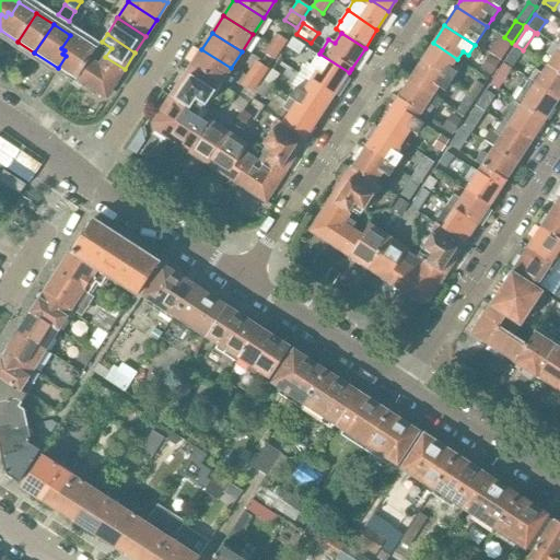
[(287,42),(276,34),(269,44),(281,51),(287,42)]
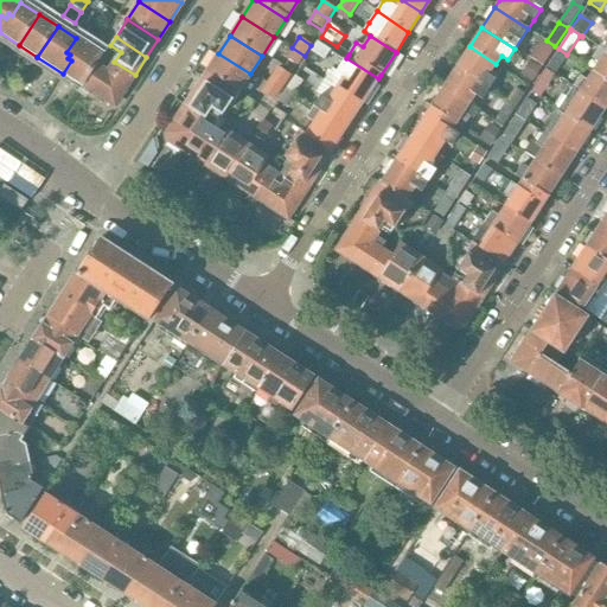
[(63,74),(82,85),(95,66),(102,55),(76,38),(66,52),(70,55),(68,58),(71,61),(63,74)]
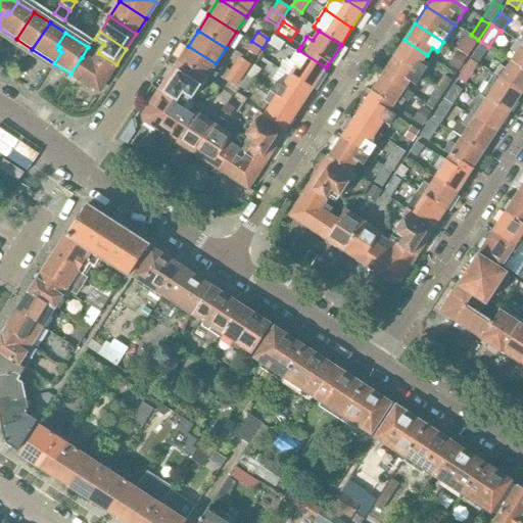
[(479,41),(478,41),(478,40),(471,35),(471,36),(466,33),(455,50),(468,58),(479,41)]
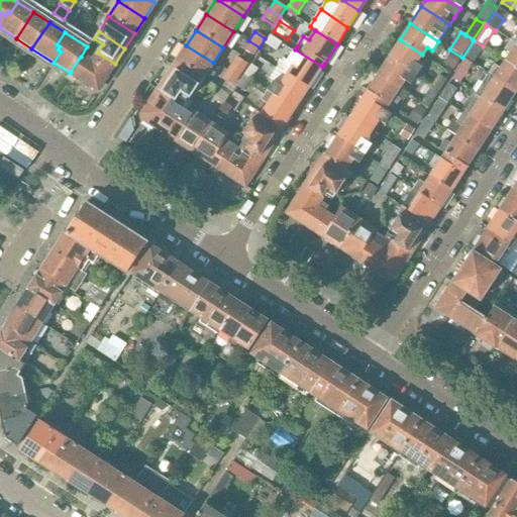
[(265,44),(276,52),(281,43),(270,36),(265,44)]
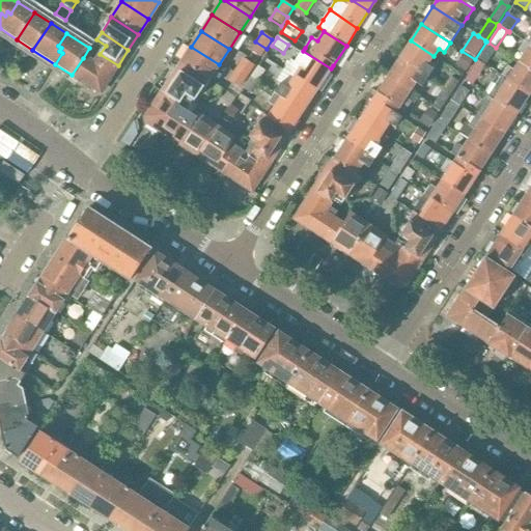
[(411,40),(398,58),(427,78),(434,67),(428,64),(434,56),(411,40)]
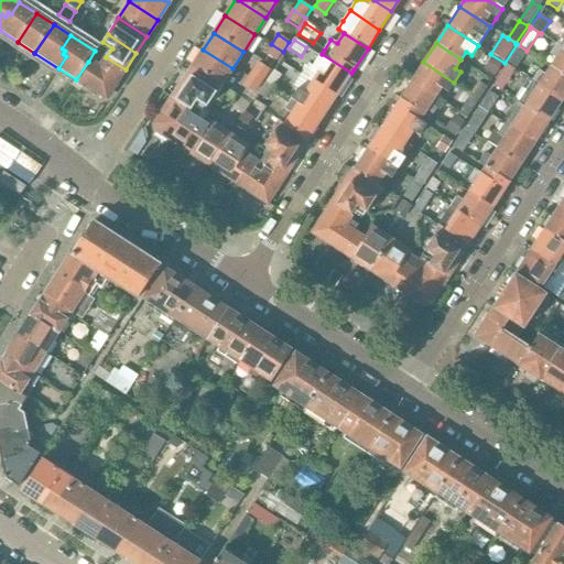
[(563,75),(563,47),(556,43),(549,55),(555,60),(551,67),(563,75)]
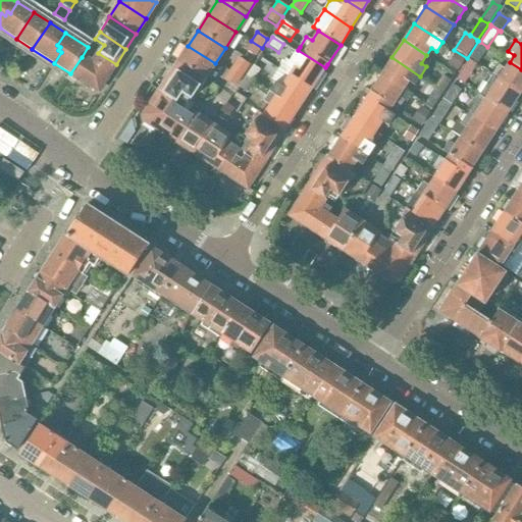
[(245,50),(256,57),(262,48),(251,41),(245,50)]
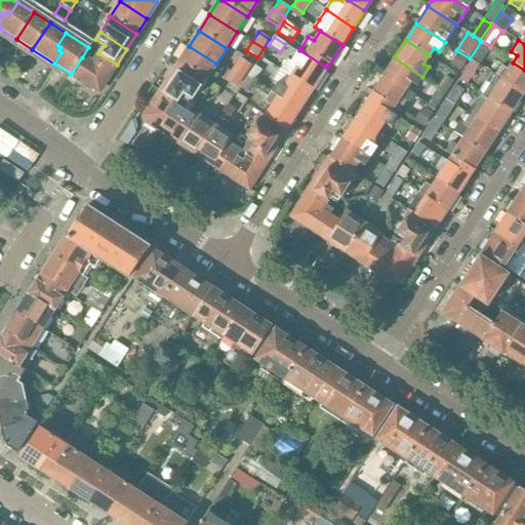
[(483,42),(472,59),(479,65),(490,47),(483,42)]
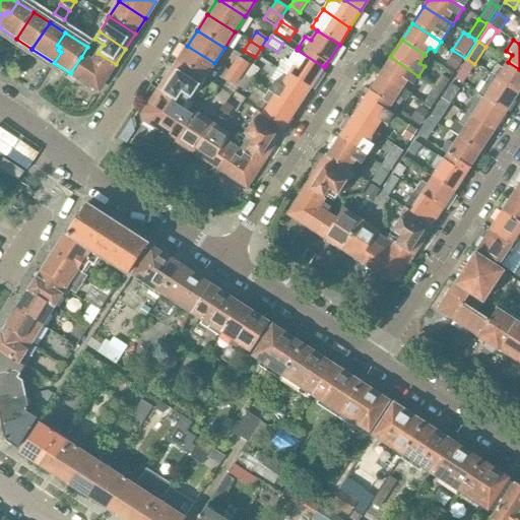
[(204,78),(214,63),(187,46),(177,61),(204,78)]
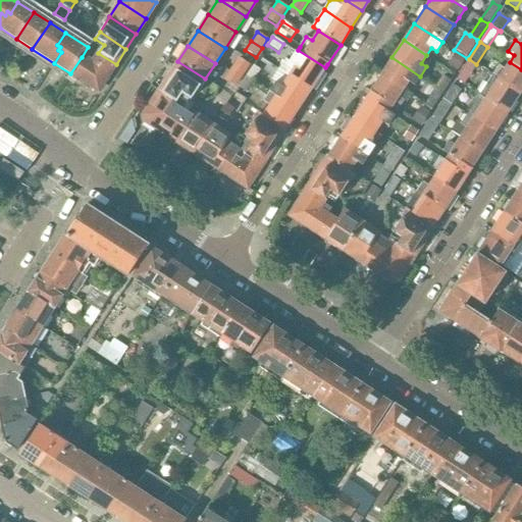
[(295,66),(289,76),(310,91),(323,70),(325,67),(298,50),(297,52),(290,62),(295,66)]
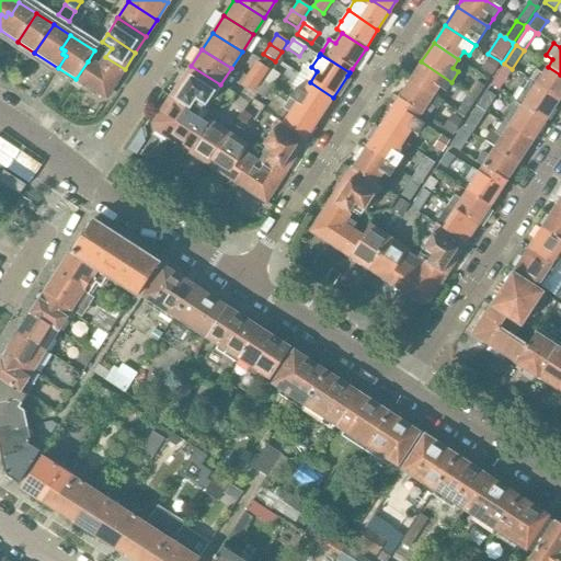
[(105,98),(125,69),(105,57),(99,68),(88,61),(76,79),(78,82),(83,87),(87,87),(105,98)]
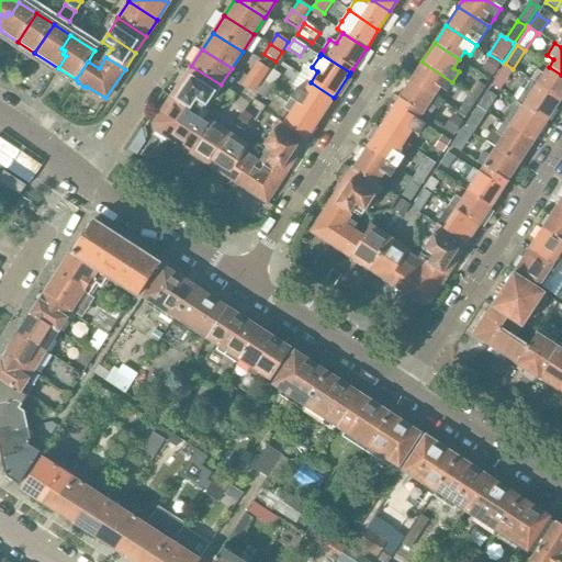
[(492,57),(483,70),(494,77),(502,65),(501,64),(492,57)]
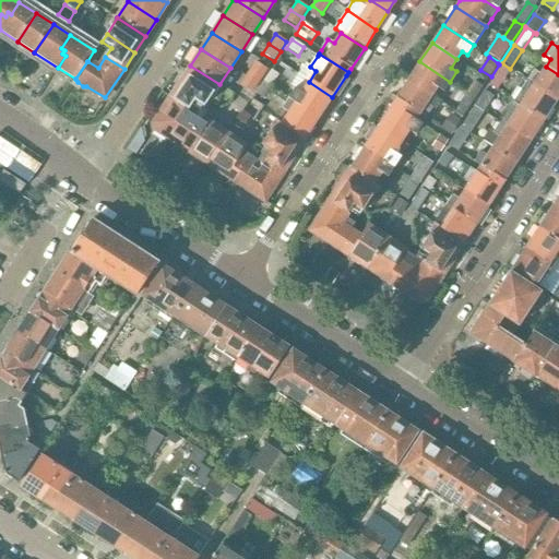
[(268,70),(254,61),(247,73),(260,82),(268,70)]
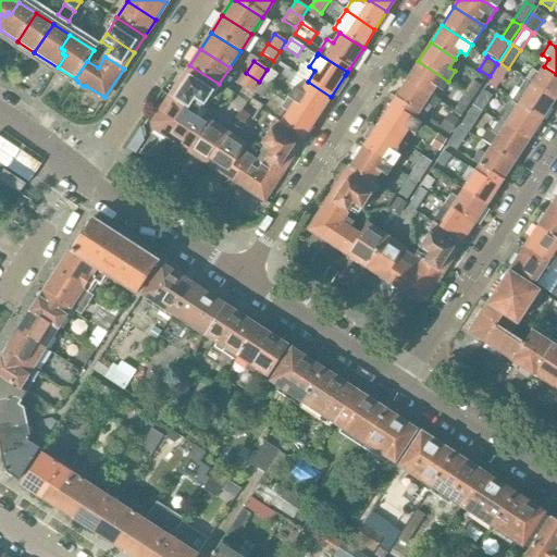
[(418,61),(406,79),(431,96),(436,88),(442,93),(448,82),(418,61)]
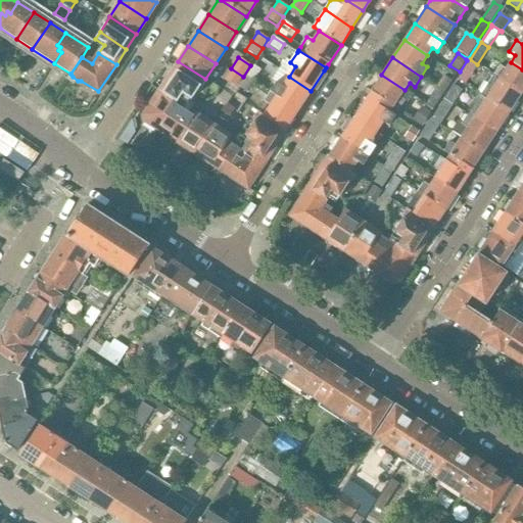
[(470,59),(457,80),(465,85),(477,64),(470,59)]
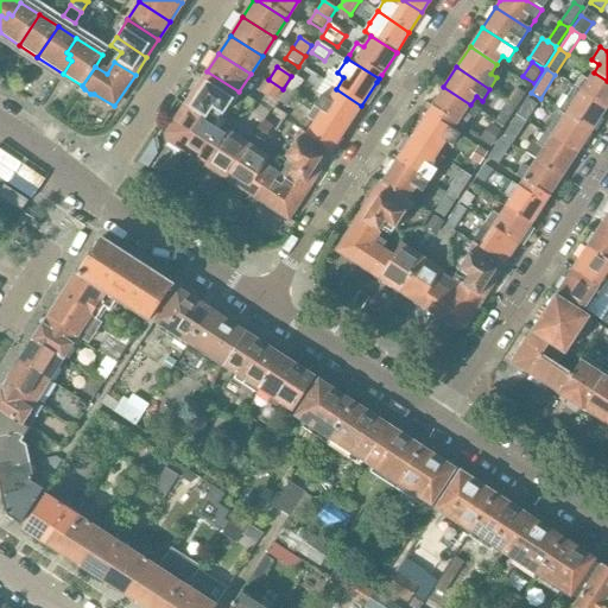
[(207,71),(184,107),(213,126),(220,115),(222,116),(239,92),(207,71)]
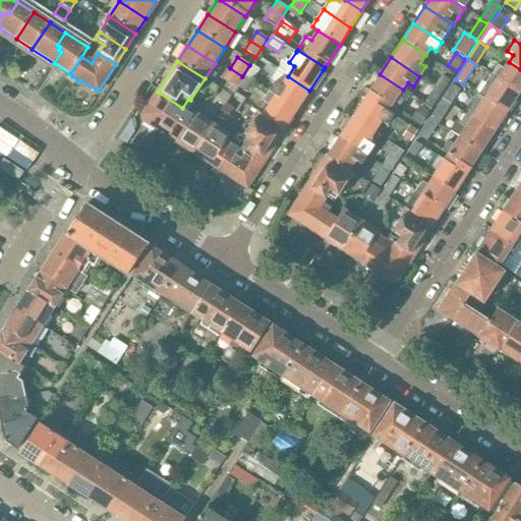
[(519,94),(520,90),(520,69),(509,62),(504,69),(498,65),(491,75),(519,94)]
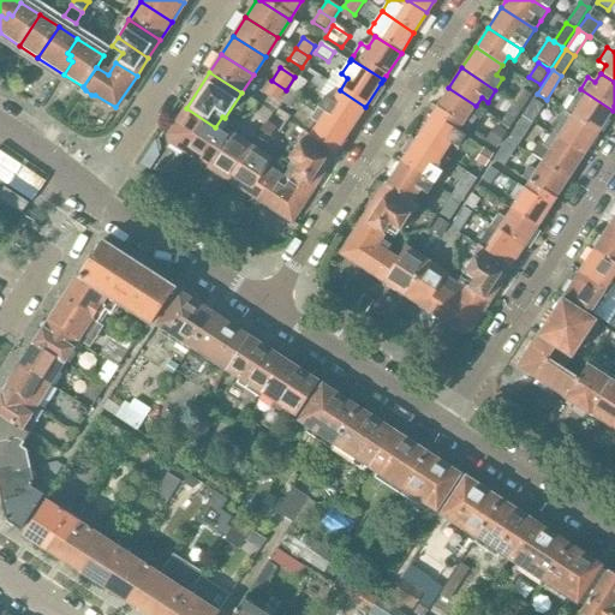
[(306,83),(298,77),(290,90),(299,95),(306,83)]
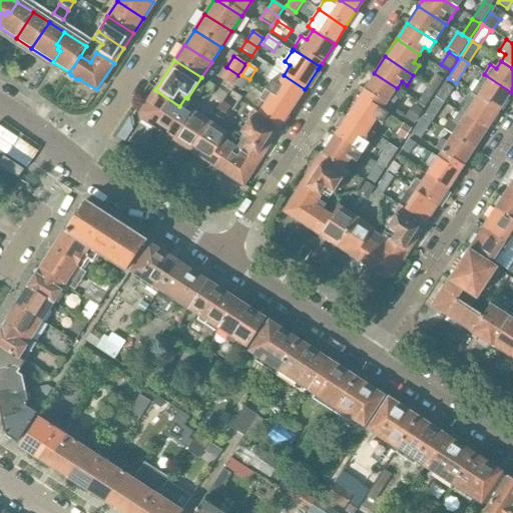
[(220,77),(231,85),(238,75),(226,67),(220,77)]
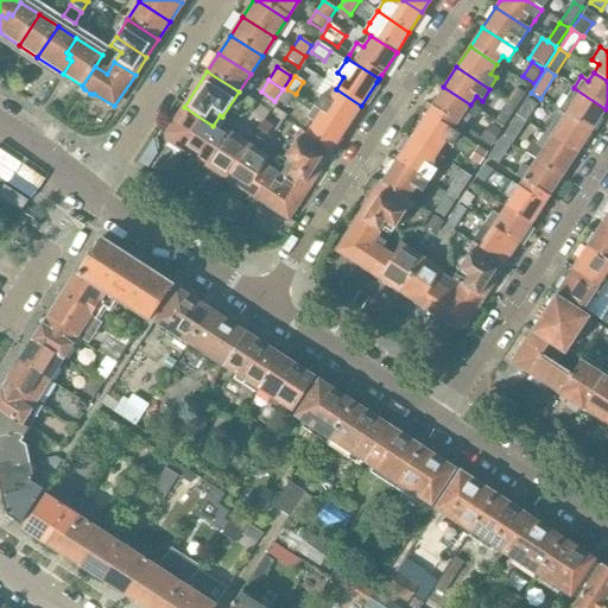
[(430,107),(428,111),(461,133),(463,130),(472,118),(464,113),(470,105),(443,87),(430,107)]
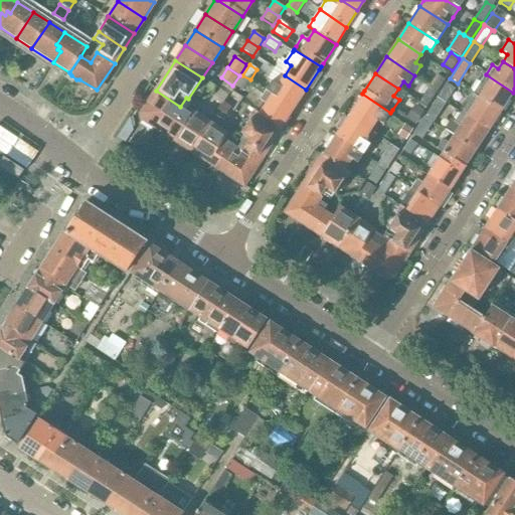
[(430,84),(431,86),(438,91),(445,79),(437,74),(430,84)]
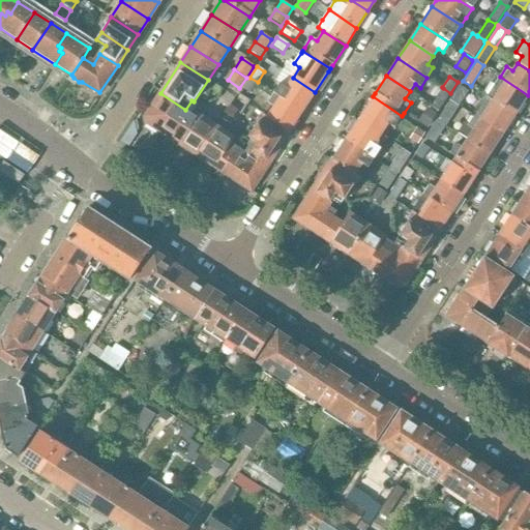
[(514,115),(528,95),(500,77),(487,96),(514,115)]
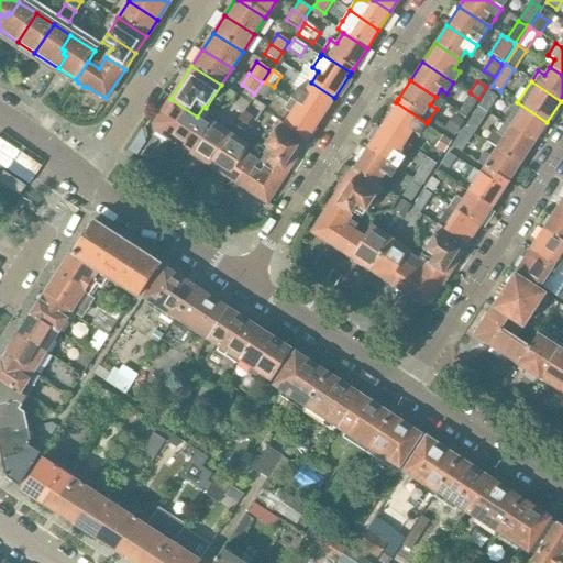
[(257,95),(265,100),(274,87),(265,83),(257,95)]
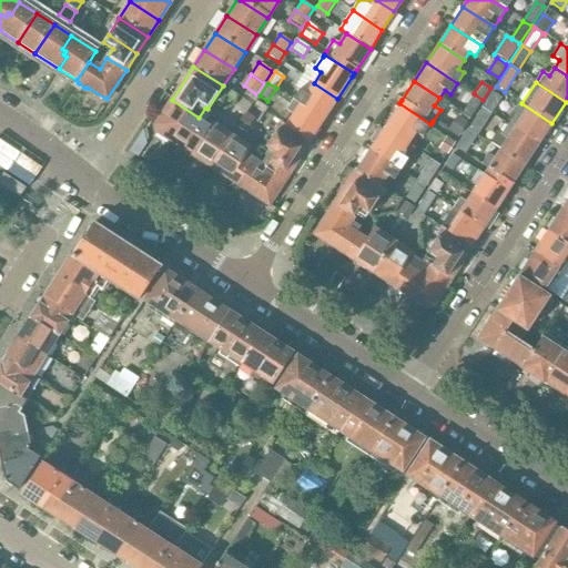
[(324,120),(337,99),(314,83),(306,94),(301,90),(294,100),(324,120)]
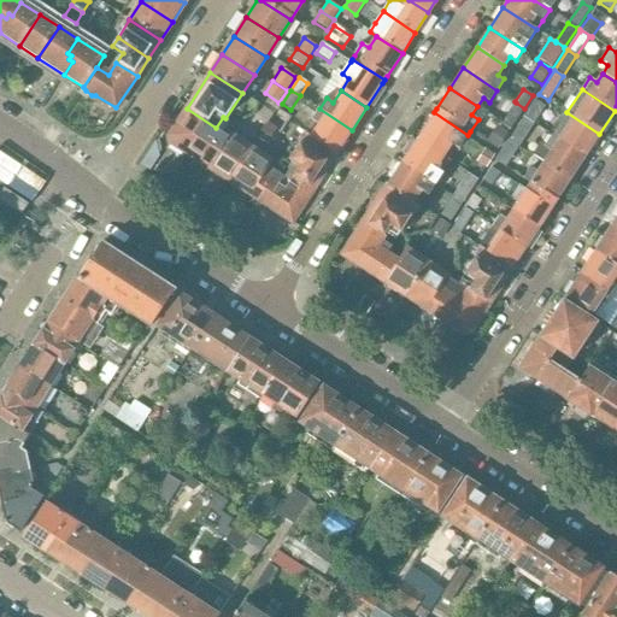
[(539,94),(524,116),(534,122),(548,100),(539,94)]
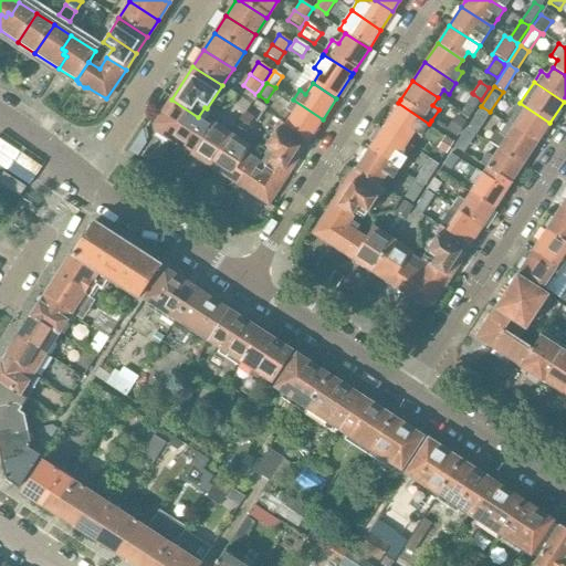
[(461,114),(468,119),(481,100),(473,94),(465,104),(461,114)]
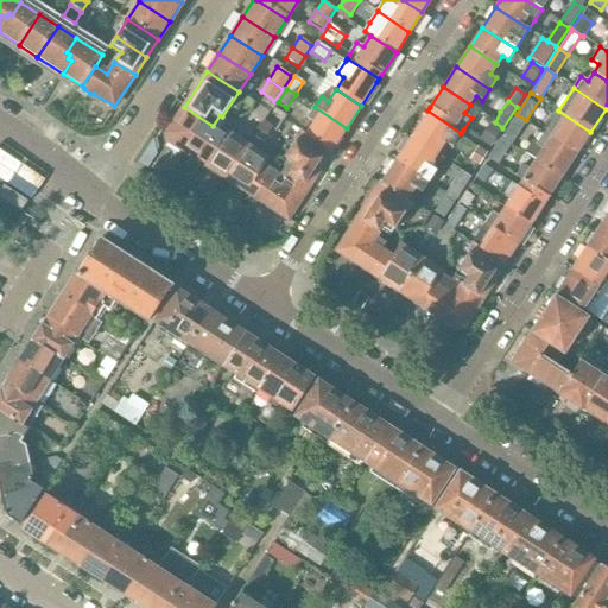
[(213,126),(184,107),(166,133),(169,141),(185,152),(185,154),(192,160),(195,159),(198,162),(211,140),(219,145),(225,135),(211,128),(213,126)]
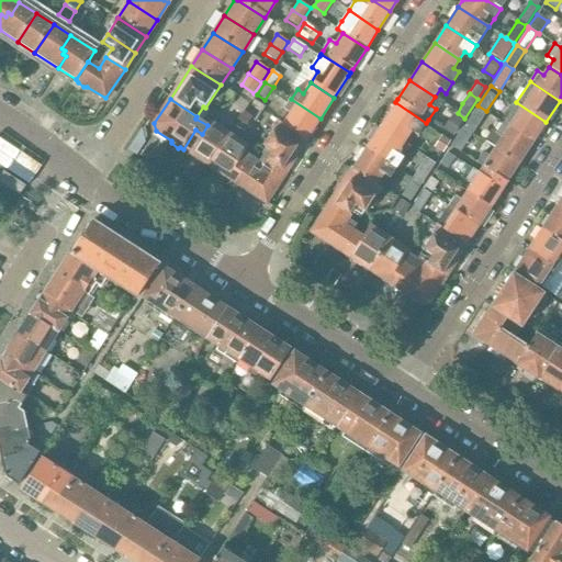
[(306,139),(321,119),(291,99),(284,110),(290,114),(283,124),(306,139)]
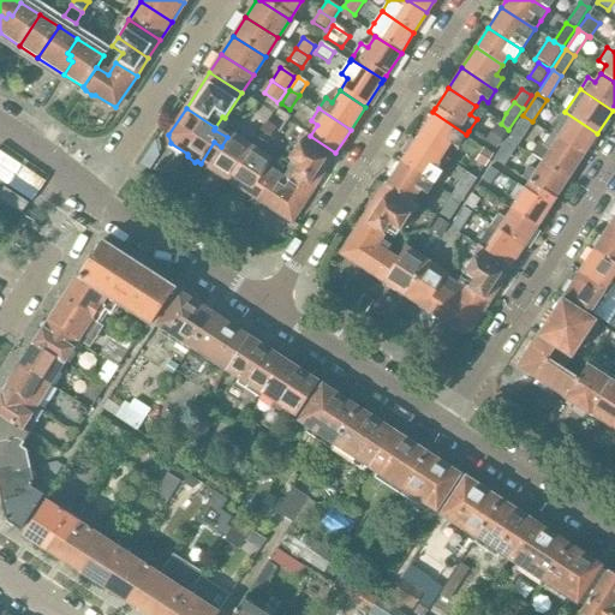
[(583,156),(597,133),(565,112),(562,109),(554,123),(556,125),(550,135),(583,156)]
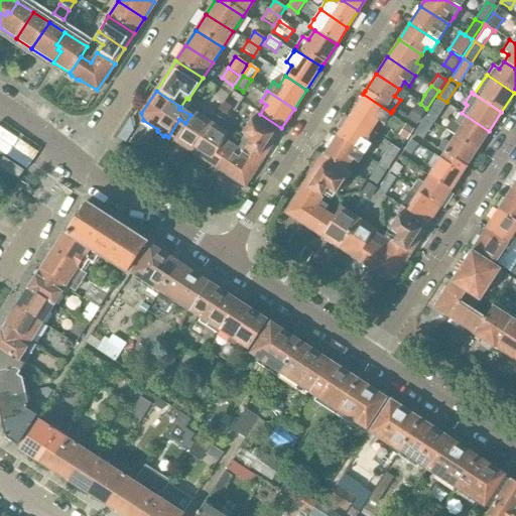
[(362,97),(349,117),(371,131),(378,121),(383,125),(389,115),(391,113),(363,94),(362,97)]
